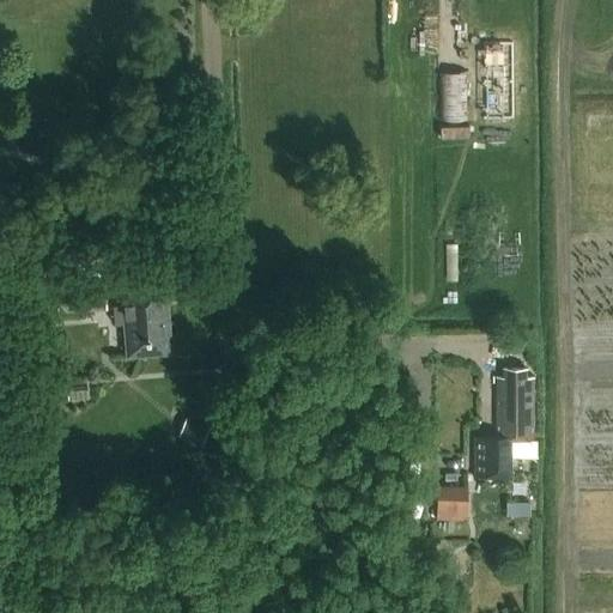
[(129,353),(169,350),(163,278),(123,281),(125,304),(114,305),(115,322),(126,321),(129,353)]
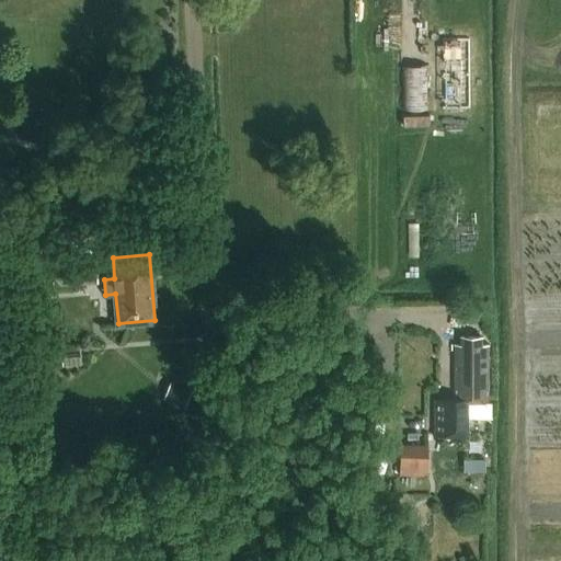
[(53,285),(98,281),(96,259),(78,260),(50,262),(53,285)]
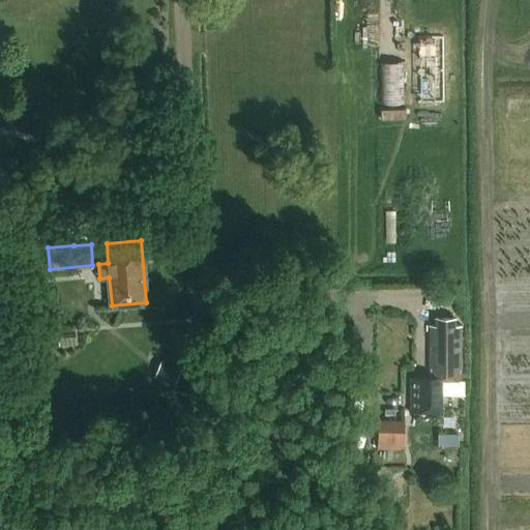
[(442,379),(462,379),(462,326),(455,326),(455,318),(436,318),(436,326),(430,326),(430,379),(412,379),(412,413),(442,413),(442,379)]
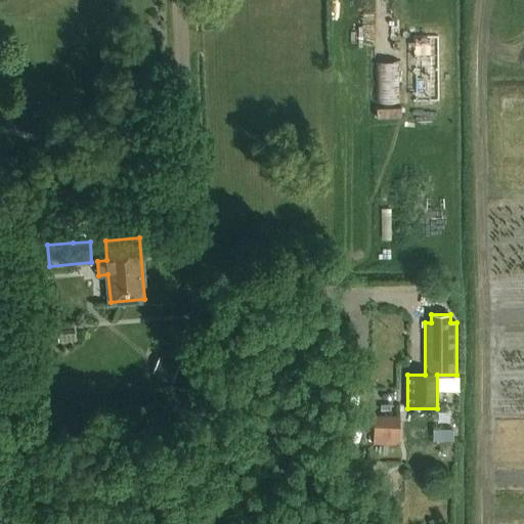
[(74,330),(56,331),(57,342),(75,341),(74,330)]
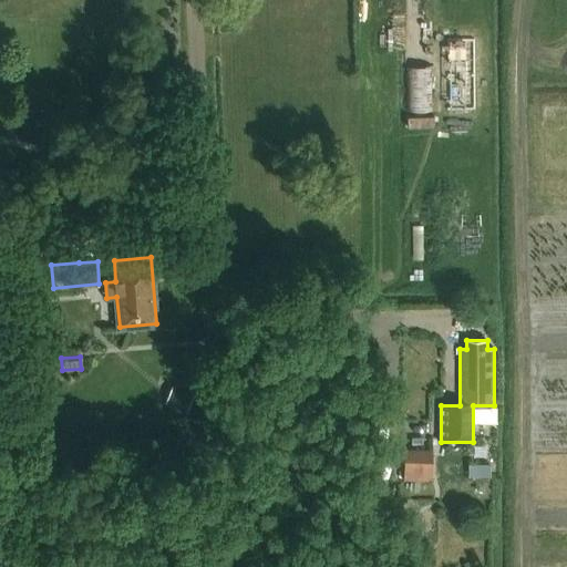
[(172,385),(164,403),(186,412),(194,394),(172,385)]
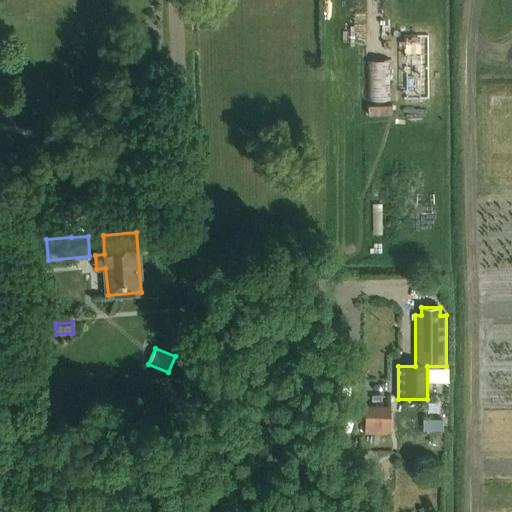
[(389,401),(364,401),(365,430),(389,430),(389,401)]
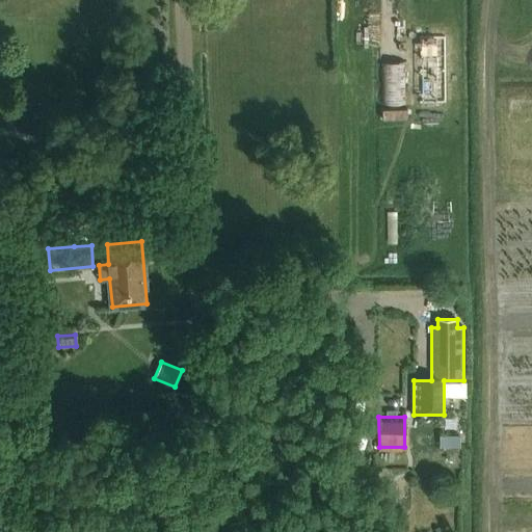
[(441,435),(441,448),(451,448),(451,453),(464,453),(464,447),(461,447),(461,435),(441,435)]
